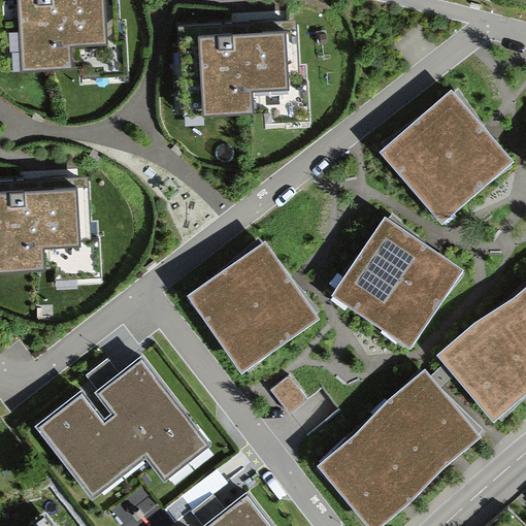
[(0,74),(80,70),(80,78),(126,77),(124,41),(114,42),(112,0),(0,0),(0,74)]
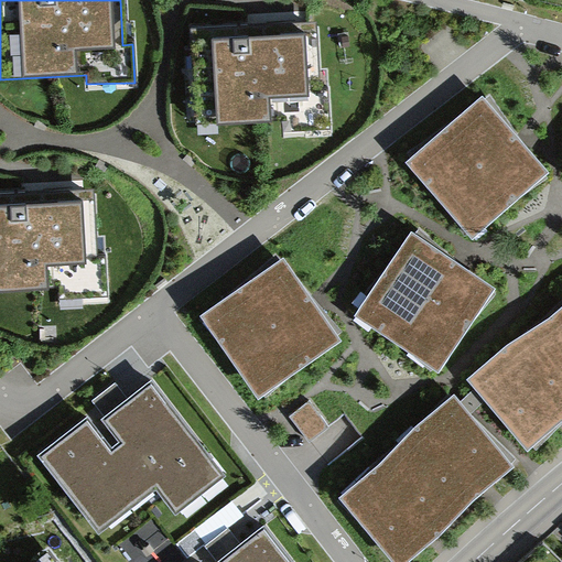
[(261,28),(190,32),(195,126),(282,120),(283,132),(328,129),(326,92),(319,93),(315,24),(261,28)]
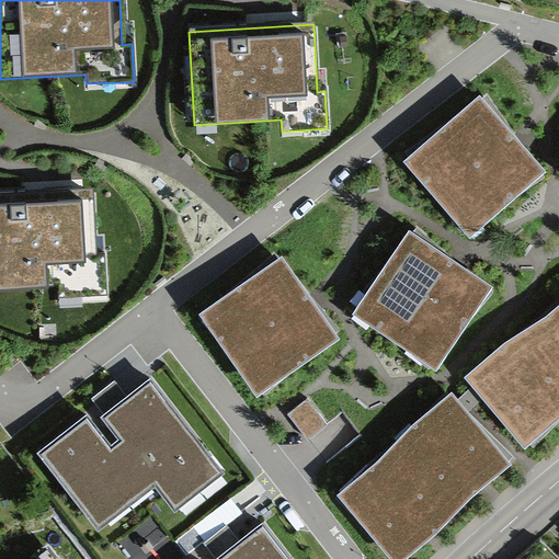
[(481,98),(403,163),(469,239),(546,173),(522,146),(481,98)]
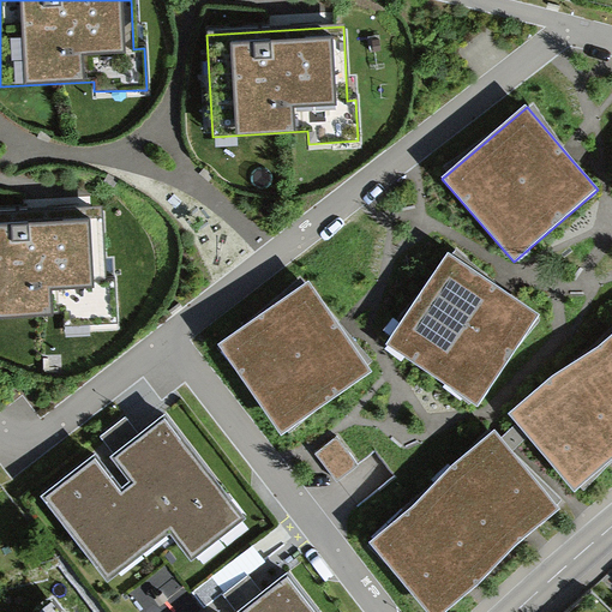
[(43,208),(0,210),(0,310),(58,307),(58,323),(111,319),(109,277),(99,279),(95,205),(43,208)]
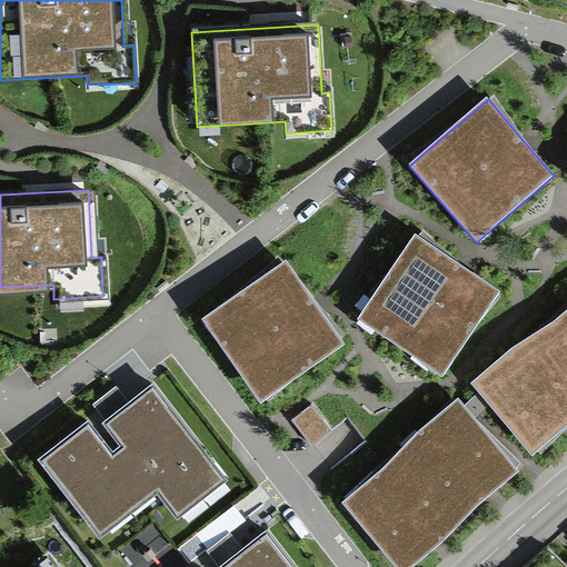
[(464,270),(413,235),(357,316),(440,374),(496,292),(464,270)]
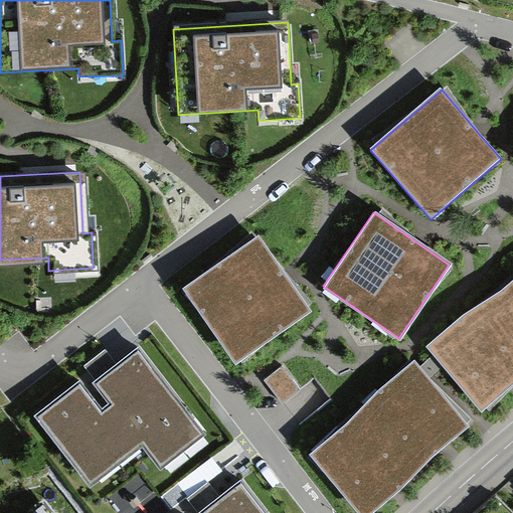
[(255,236),(183,287),(234,361),(307,311),(286,280),(255,236)]
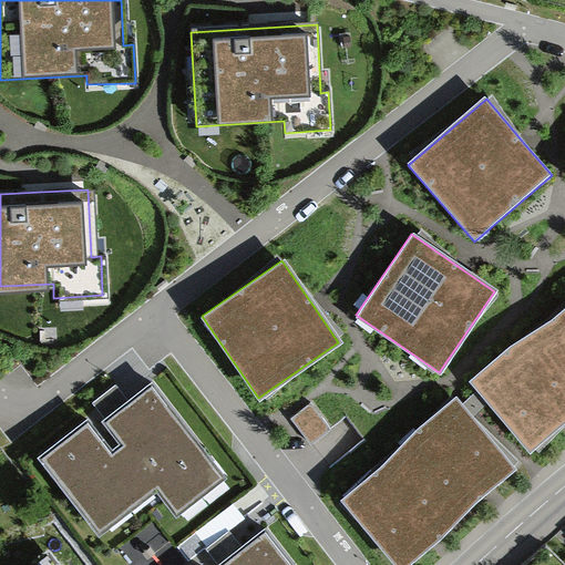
[(564,307),(551,320),(514,347),(470,381),(530,451),(554,427),(564,419),(564,307)]
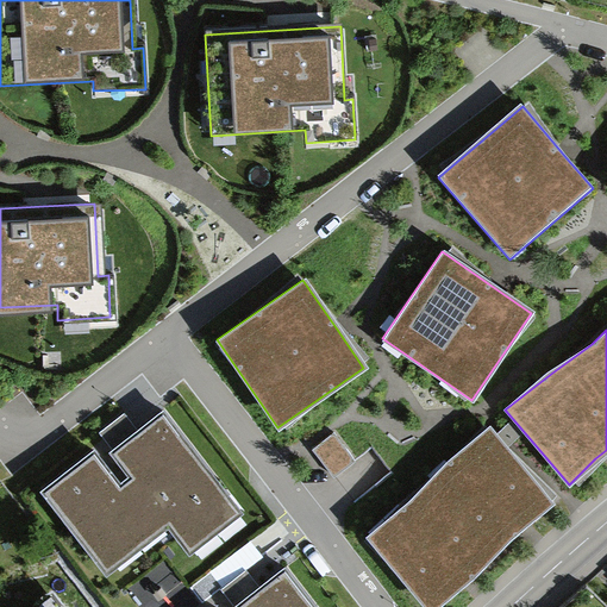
[(95,446),(43,487),(105,565),(169,515),(189,542),(237,505),(162,407),(130,432),(111,445),(130,469),(120,479),(95,446)]
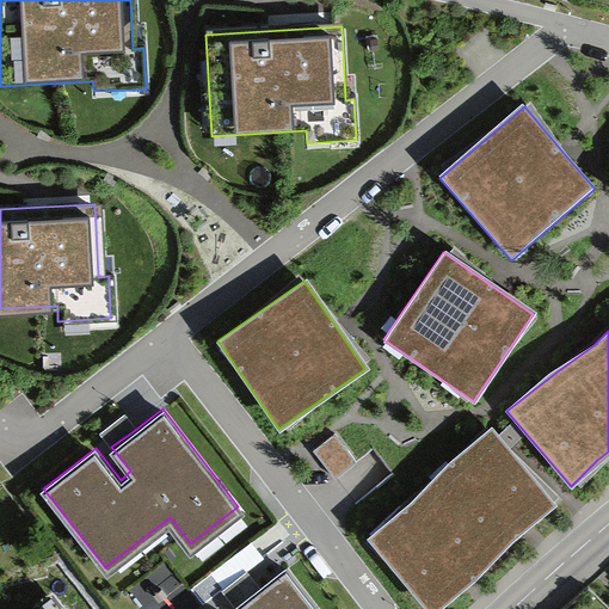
[(553,505),(491,428),(451,462),(417,497),(368,537),(428,608),(440,608),(465,589),(523,536),(553,505)]
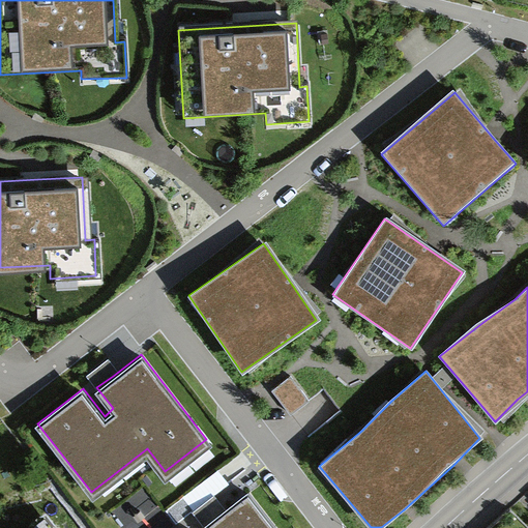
[(291,376),(271,389),(289,414),(309,401),(291,376)]
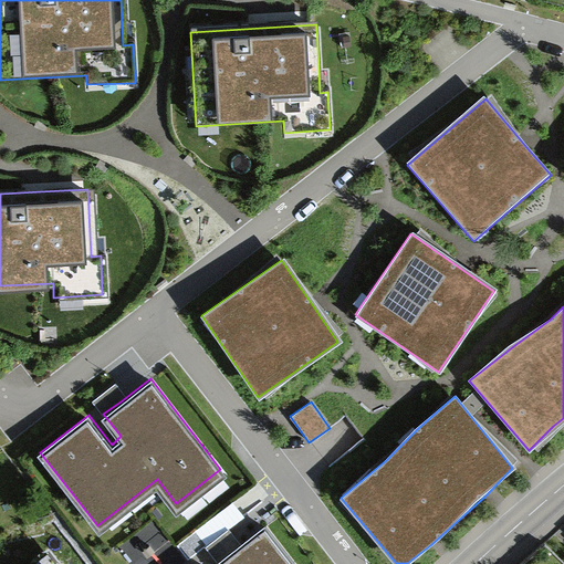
[(204,563),(201,561),(197,563),(292,563),(262,525),(235,547),(216,562),(217,563),(204,563)]
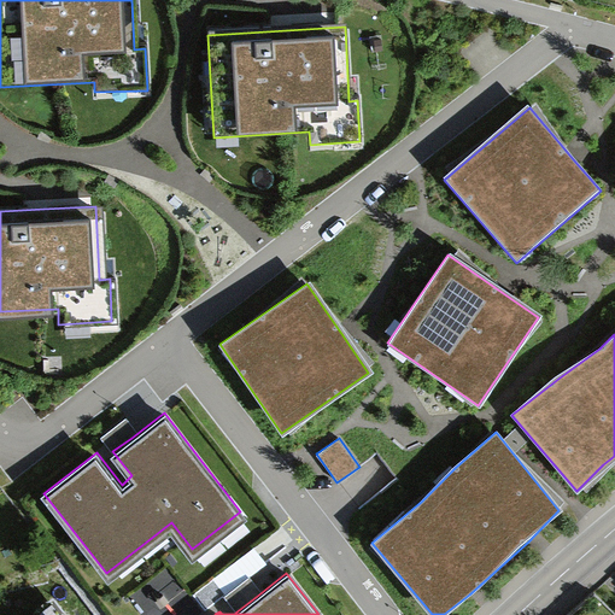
[(63,614),(54,603),(40,614),(63,614)]
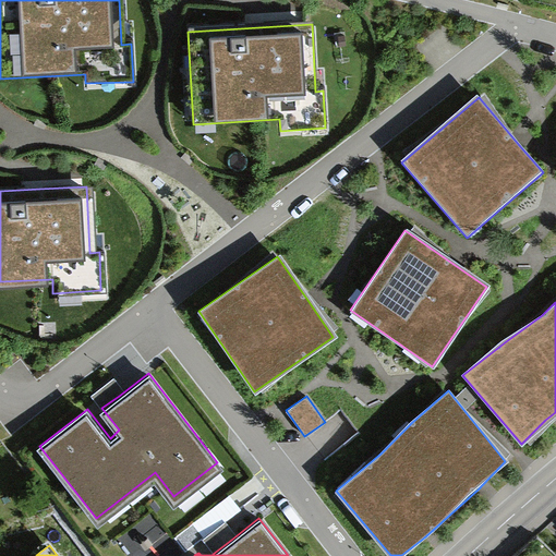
All buildings are outlined.
